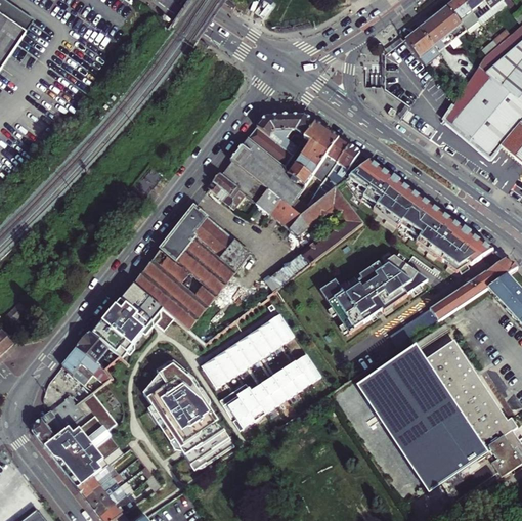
[(0,67),(33,19),(3,0),(0,0),(0,67)]
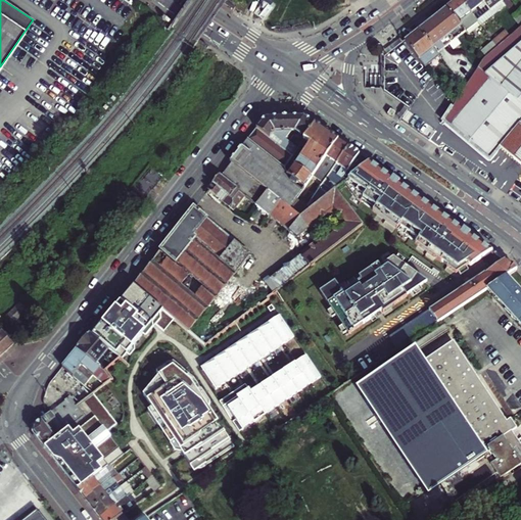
[(466,26),(478,15),(466,0),(450,0),(447,2),(466,26)]
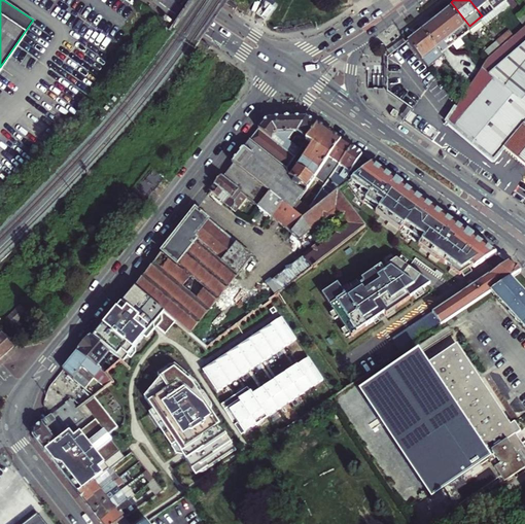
[(485,20),(498,9),(491,0),(469,0),(482,15),(485,20)]
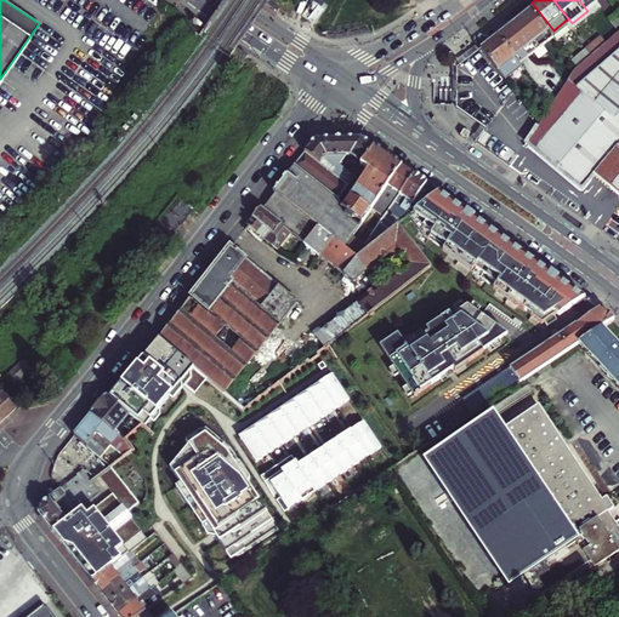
[(579,0),(588,11),(602,0),(579,0)]
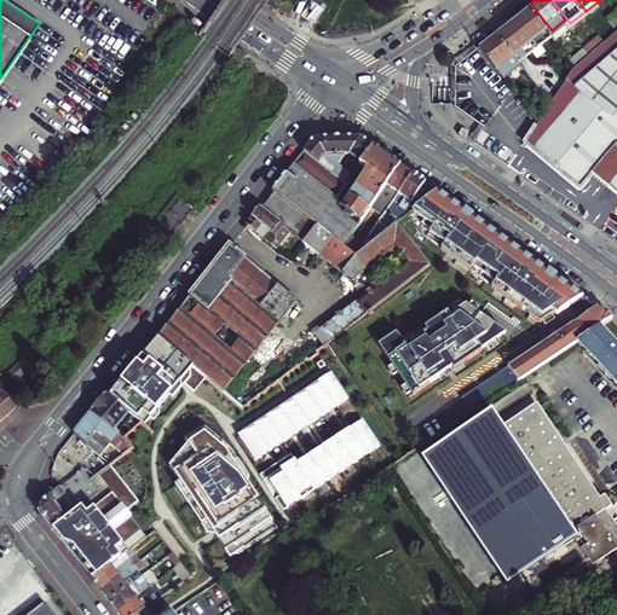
[(605,9),(616,23),(616,1),(616,0),(605,9)]
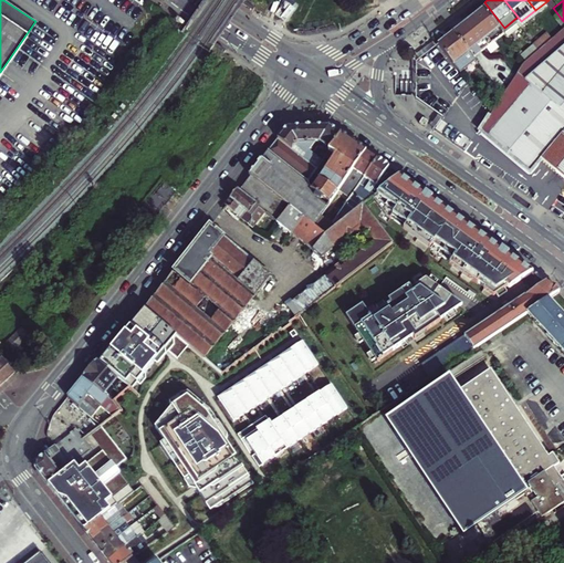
[(504,28),(484,2),(470,13),(455,25),(474,52),(505,29),(504,28)]
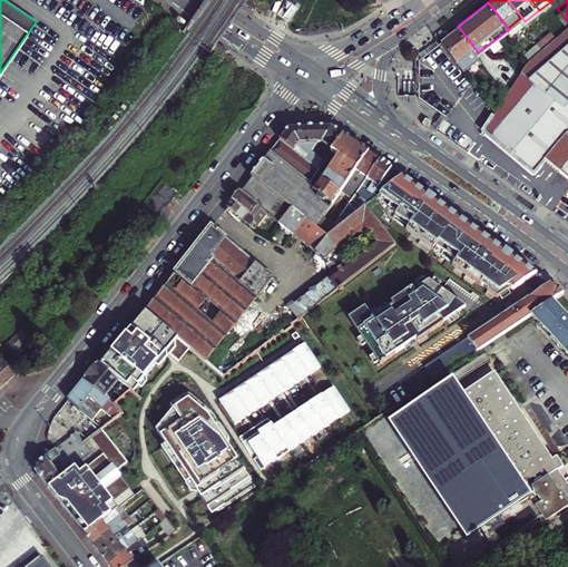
[(567,21),(557,31),(541,44),(529,55),(526,57),(482,124),(507,145),(531,166),(542,154),(565,128),(567,123),(567,21)]
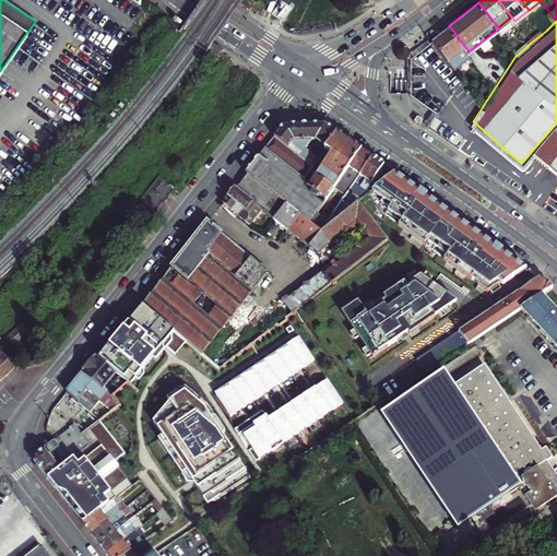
[(469,51),(449,25),(441,31),(435,37),(455,66),(471,55),(469,51)]
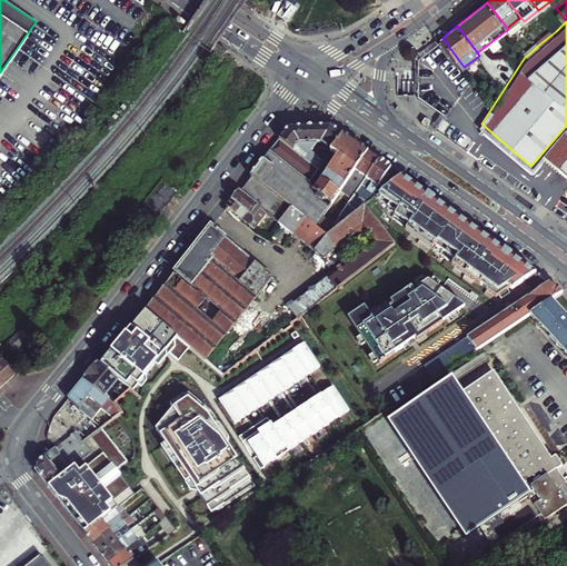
[(540,43),(556,31),(551,27),(536,38),(540,43)]
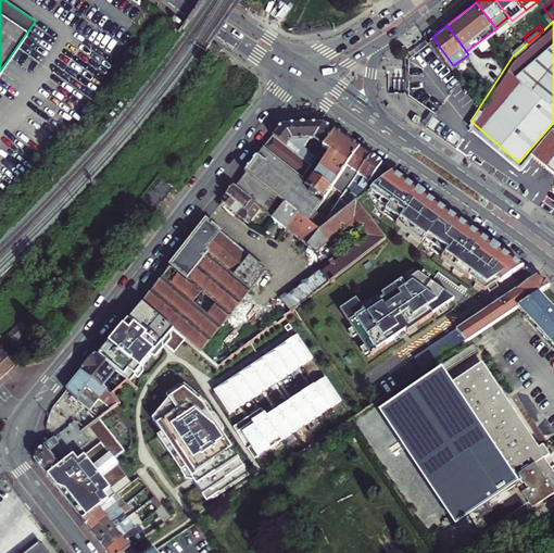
[(516,53),(528,42),(524,37),(511,47),(516,53)]
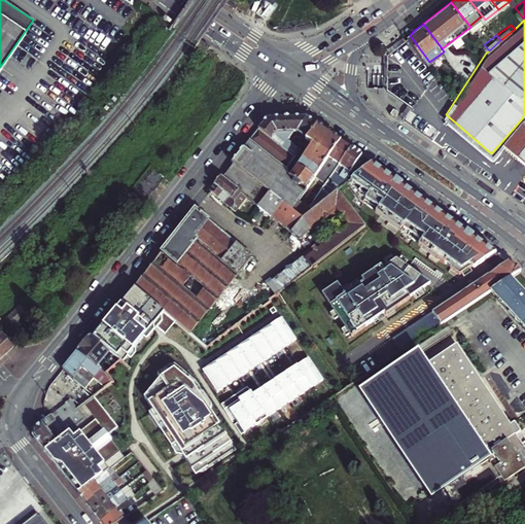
[(316,120),(306,113),(285,115),(266,116),(249,138),(285,166),(293,152),(281,143),(291,130),(298,130),(306,136),(316,120)]
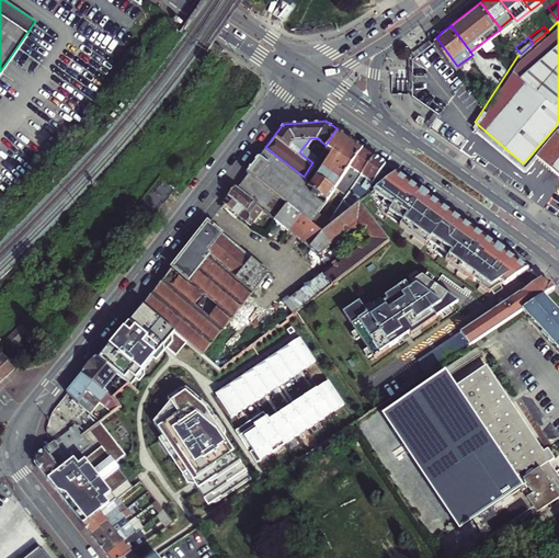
[(543,159),(548,163),(558,149),(558,128),(556,126),(534,151),(543,159)]
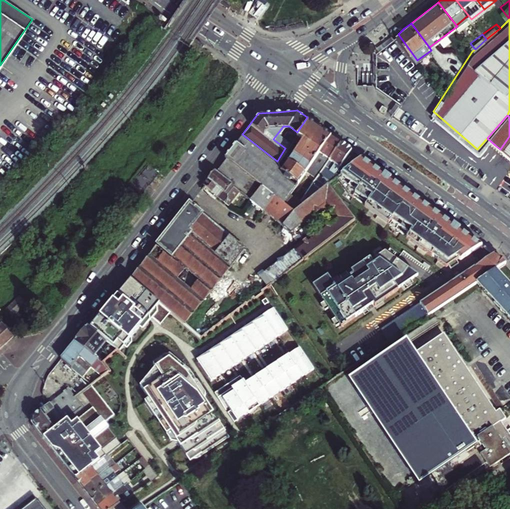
[(296,133),(302,137),(280,168),(288,174),(287,176),(295,183),(318,149),(330,133),(317,124),(307,117),(297,132),(296,133)]
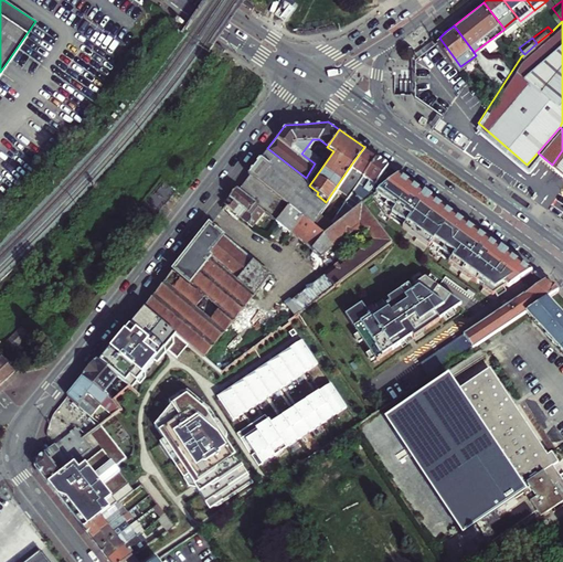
[(328,228),(361,201),(370,194),(373,191),(399,171),(390,165),(375,155),(364,147),(351,165),(337,187),(347,194),(330,219),(319,212),(315,218),(312,222),(324,231),(328,228)]
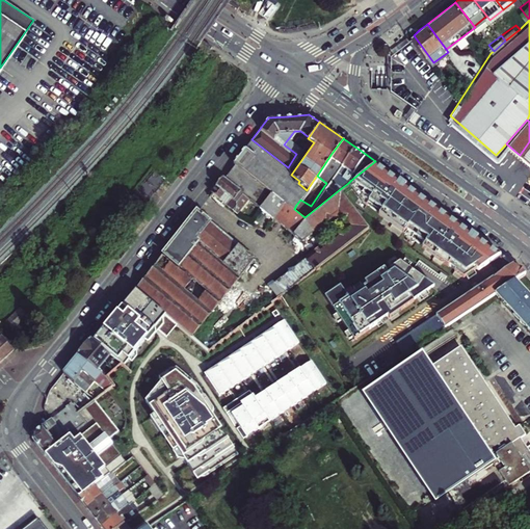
[(288,167),(252,139),(237,157),(234,160),(236,162),(224,176),(247,194),(261,205),(272,191),(294,209),(296,205),(300,200),(307,190),(298,183),(299,181),(291,175),(288,167)]
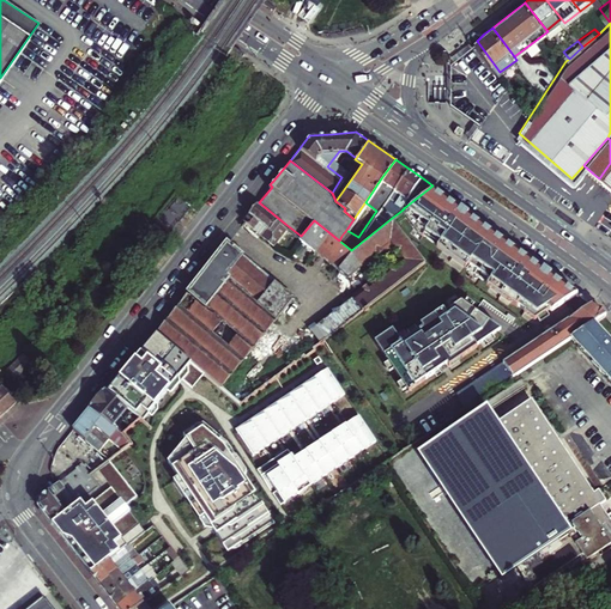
[(610,163),(599,178),(610,188),(610,163)]
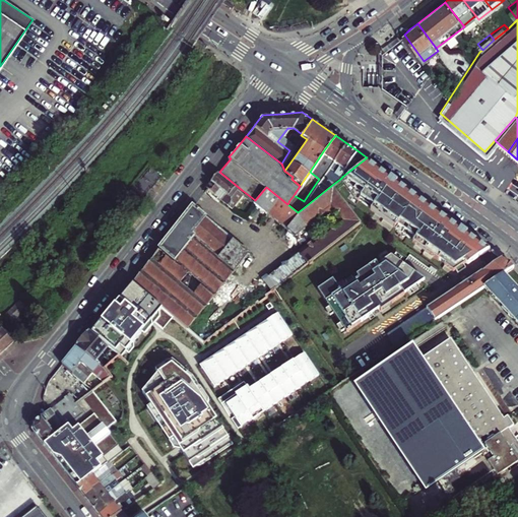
[(367,157),(343,176),(340,179),(353,195),(357,197),(358,196),(370,205),(369,206),(445,261),(444,262),(453,268),(465,259),(466,261),(482,250),(489,247),(450,218),(388,173),(367,157)]
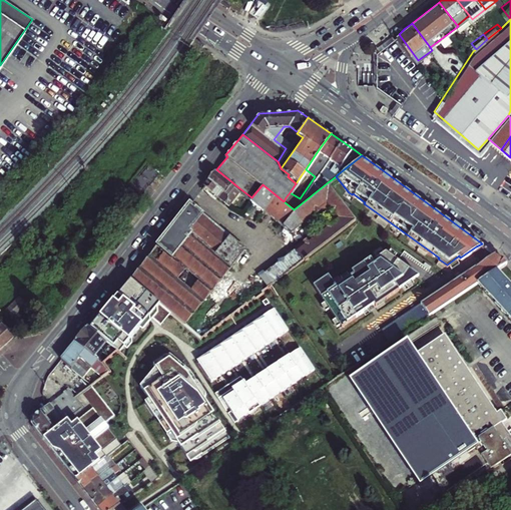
[(216,169),(214,168),(209,174),(203,181),(227,200),(238,187),(216,169)]
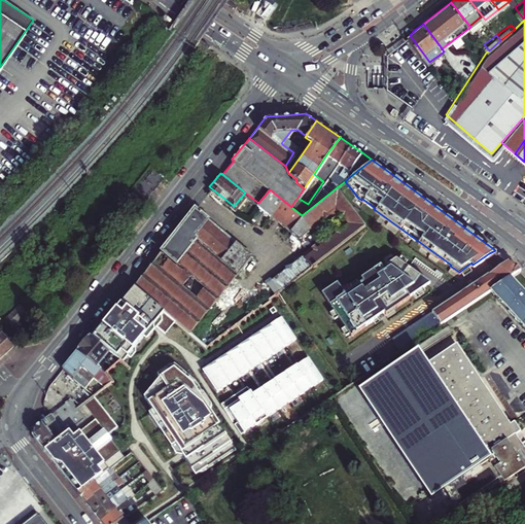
[(291,207),(270,189),(258,203),(300,236),(336,208),(344,220),(267,280),(275,290),(277,288),(298,273),(365,222),(337,187),(306,212),(302,215),(291,207)]
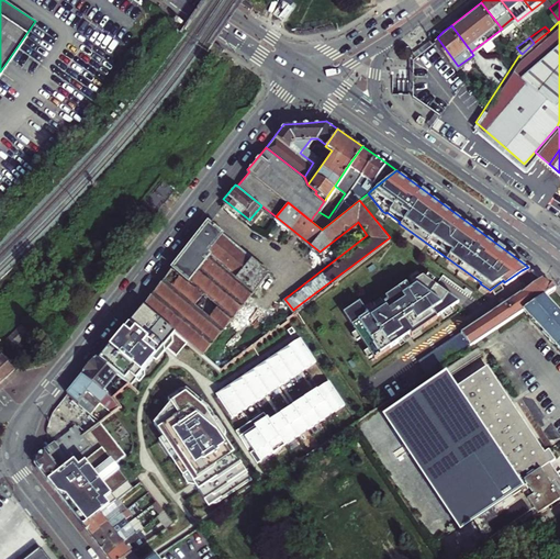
[(214,336),(269,270),(208,219),(171,264),(172,265),(142,302),(186,337),(202,351),(214,336)]
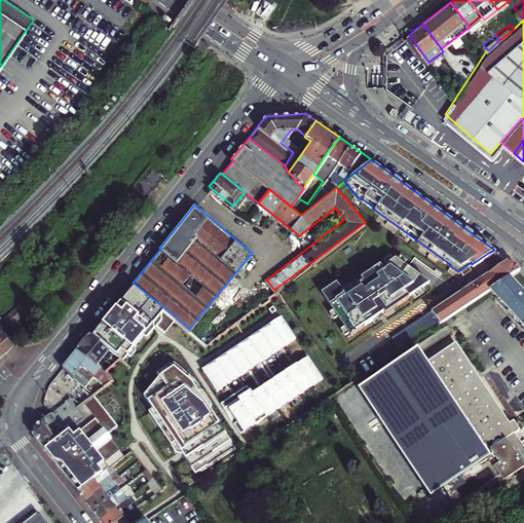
[(335,279),(321,290),(349,333),(364,324),(363,323),(382,310),(383,312),(408,296),(407,295),(428,281),(395,256),(380,266),(378,263),(360,276),(362,279),(343,291),(335,279)]
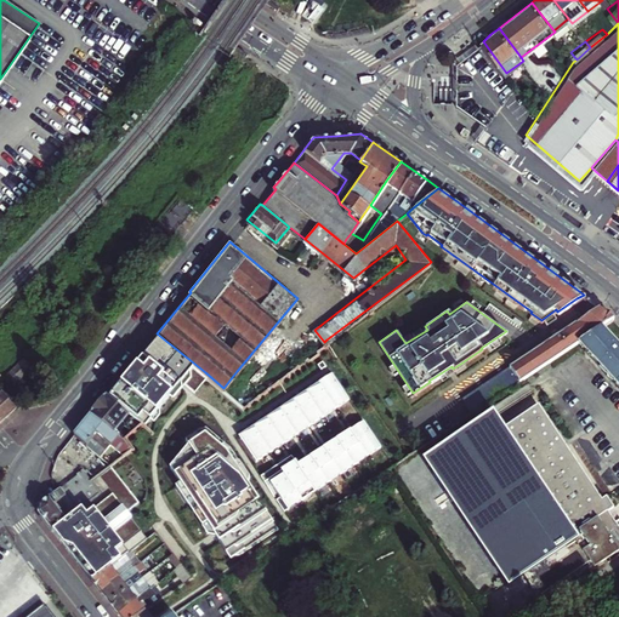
[(606,320),(612,315),(597,304),(588,312),(463,395),(472,409),(578,338),(598,324),(606,320)]
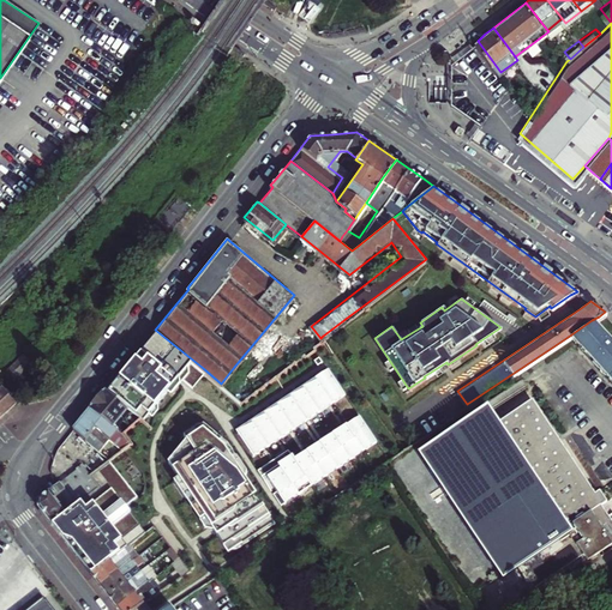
[(611,379),(611,343),(592,320),(571,334),(577,342),(611,379)]
